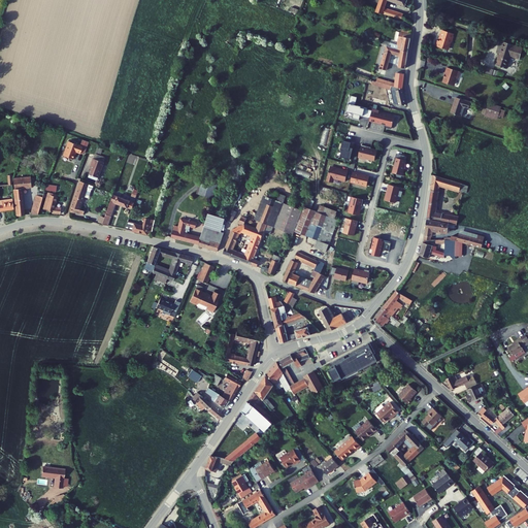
[(405,3),(396,0),(377,0),(375,13),(398,22),(400,15),(387,10),(389,3),(403,8),(405,3)]
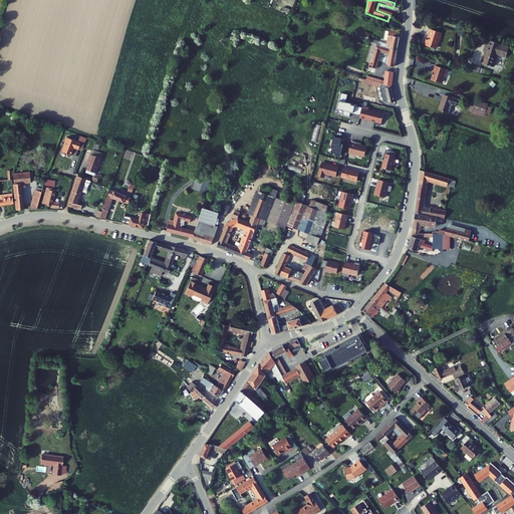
[(372,26),(368,24),(362,42),(366,43),(372,26)]
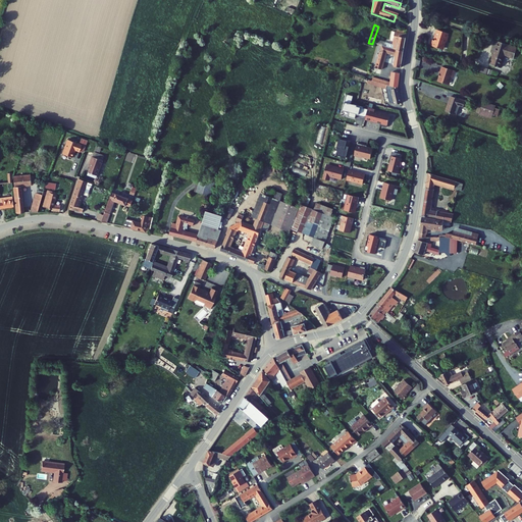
[(446,31),(436,28),(433,36),(434,36),(433,39),(432,39),(431,39),(431,40),(429,44),(440,47),(444,39),(446,38),(447,34),(445,33),(446,31)]
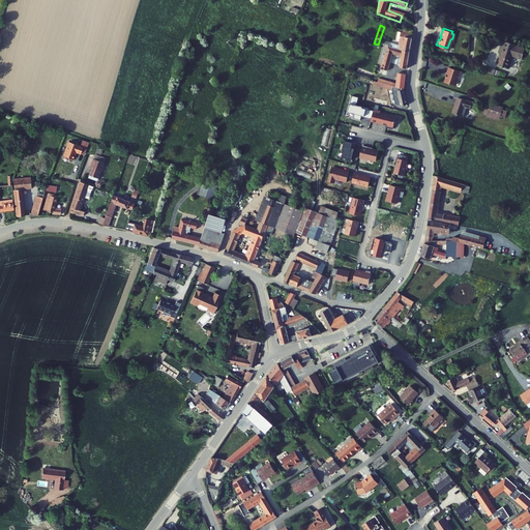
[(399,39),(396,39),(396,42),(403,43),(401,50),(382,42),(381,47),(386,49),(408,56),(411,38),(399,35),(399,39)]
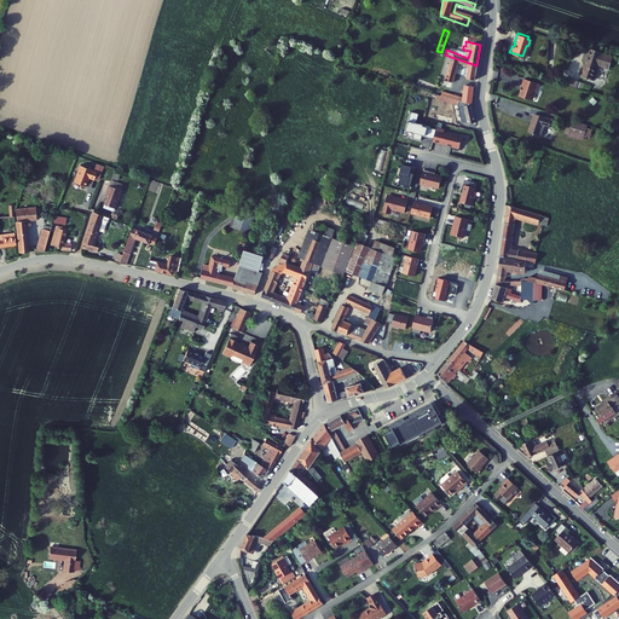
[(578,74),(590,77),(595,63),(606,67),(609,55),(591,48),(586,46),(583,46),(580,55),(583,56),(582,59),(578,74)]
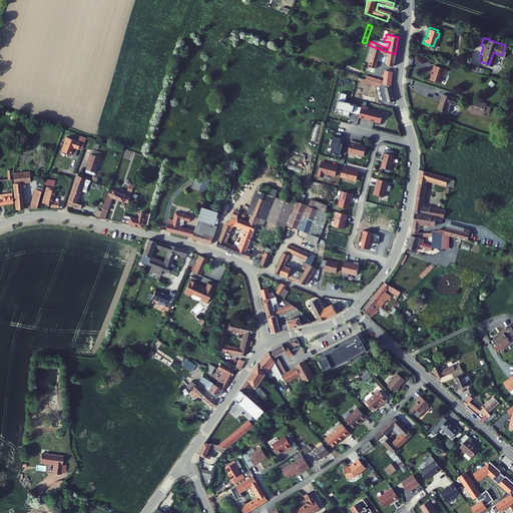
[(391,71),(395,54),(374,47),(369,68),(375,69),(378,55),(386,58),(384,69),(391,71)]
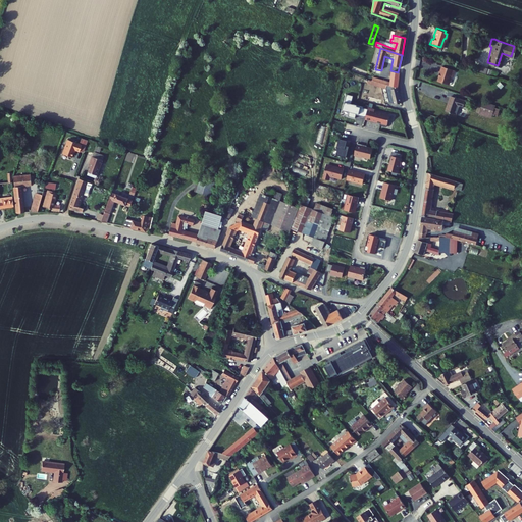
[(454,68),(440,64),(438,71),(438,72),(439,74),(437,75),(436,79),(446,82),(448,81),(450,75),(452,74),(454,68)]
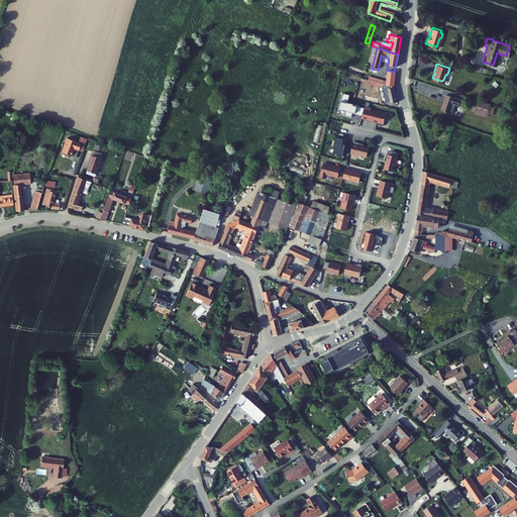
[(486,75),(488,70),(477,67),(476,72),(486,75)]
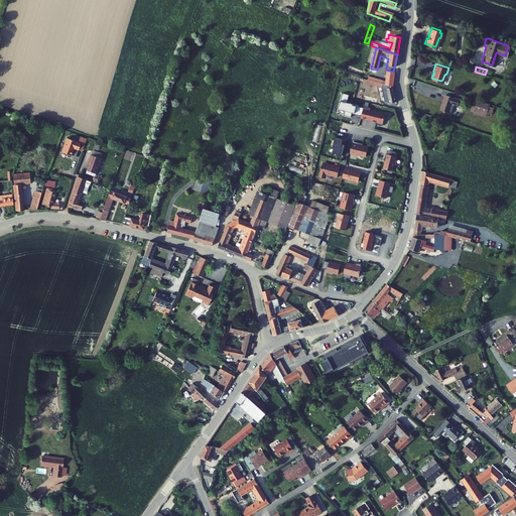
[(394,76),(385,75),(386,84),(379,81),(377,84),(386,87),(393,90),(394,76)]
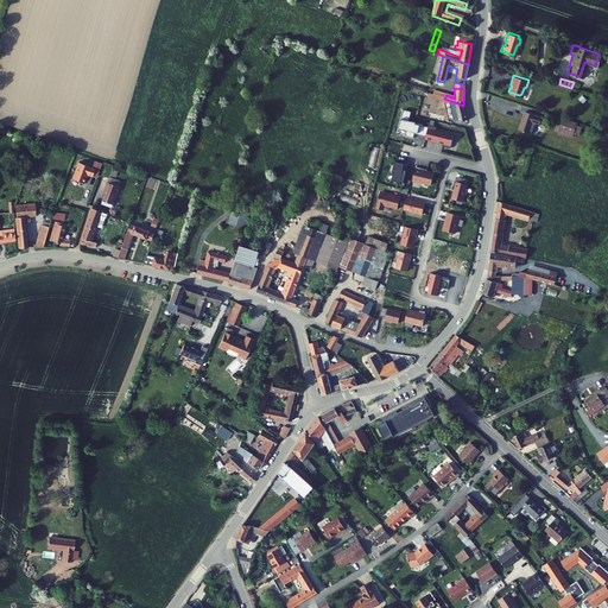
[(463,106),(455,102),(460,125),(468,122),(463,106)]
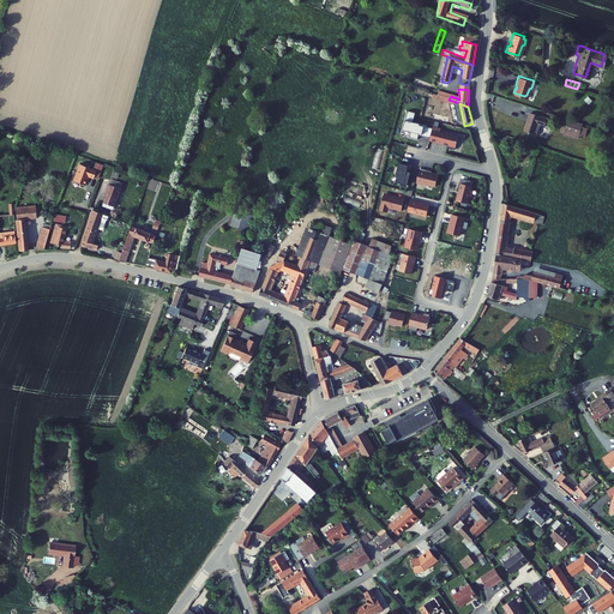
[(416,113),(409,110),(403,130),(411,132),(410,137),(419,140),(421,134),(422,134),(422,137),(431,139),(434,130),(420,126),(421,124),(414,122),(416,113)]
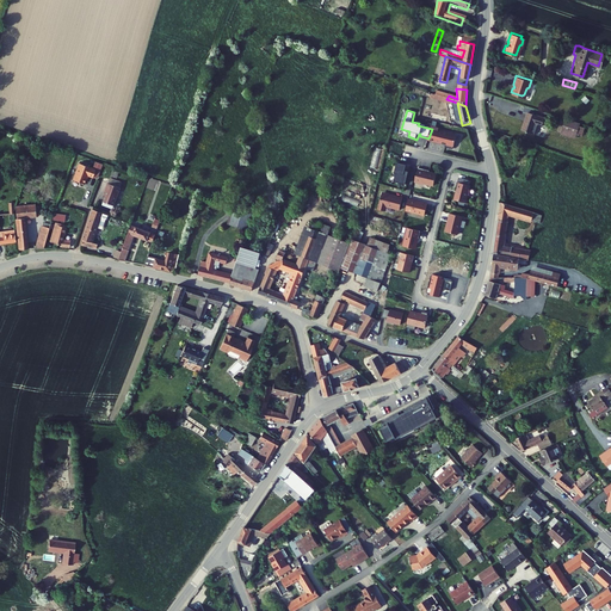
[(522,129),(532,133),(536,123),(543,124),(545,117),(528,111),(522,129)]
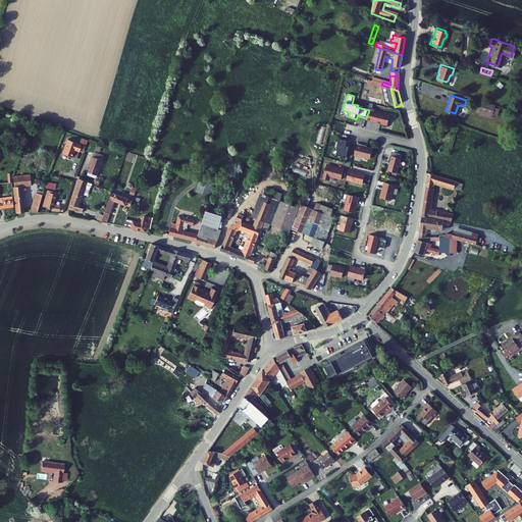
[(480,111),(492,115),(497,104),(483,100),(480,111)]
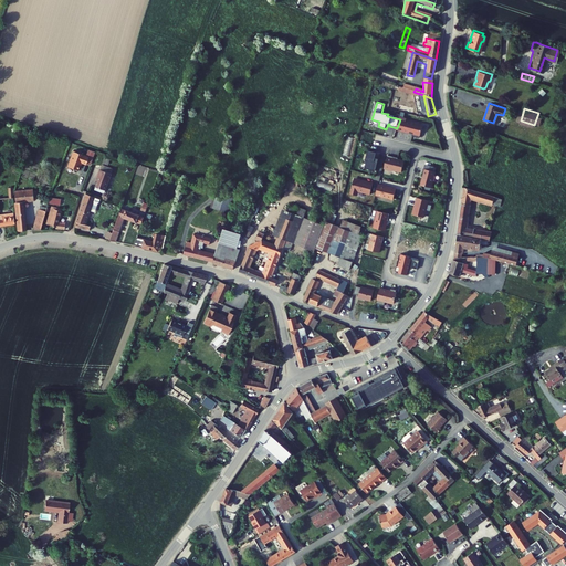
[(407,119),(400,117),(400,119),(397,128),(397,129),(413,135),(412,137),(420,139),(423,126),(407,122),(407,119)]
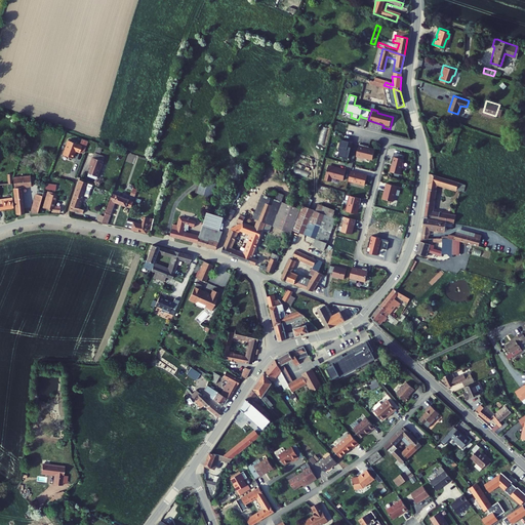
[(73,133),(68,148),(78,151),(80,144),(85,145),(85,144),(87,138),(73,133)]
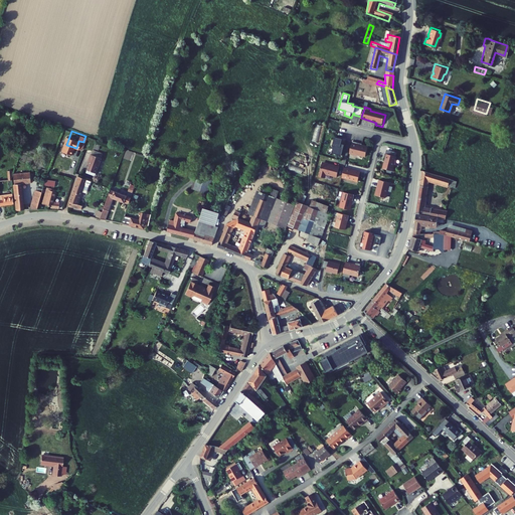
[(342,139),(335,137),(332,145),(334,145),(332,153),(341,156),(345,145),(341,144),(342,139)]
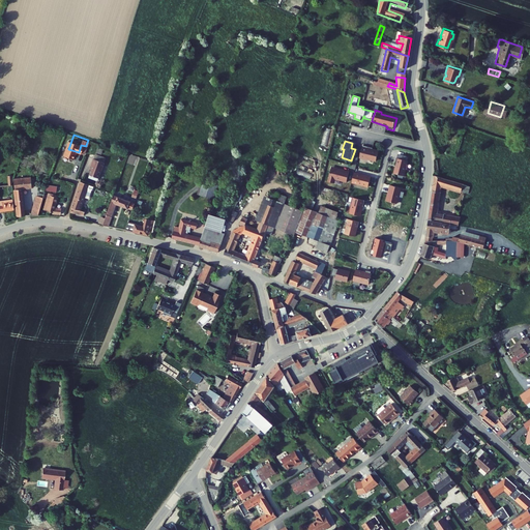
[(379,151),(363,146),(359,158),(365,160),(366,159),(376,162),(379,151)]
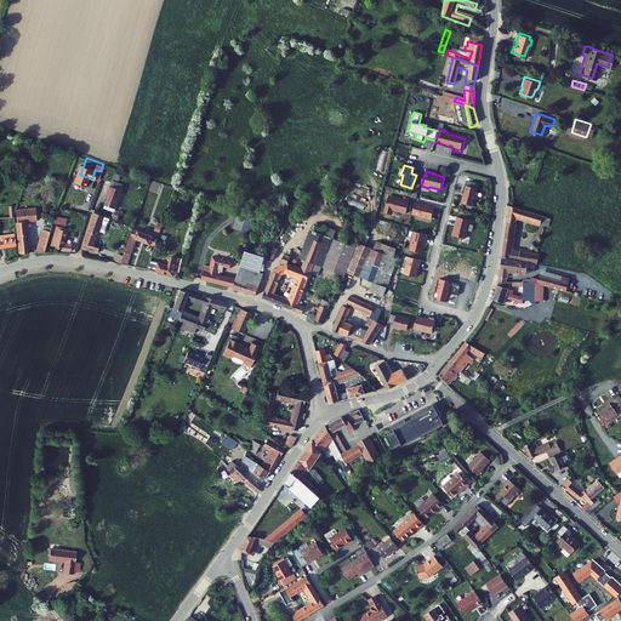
[(127,186),(114,181),(112,186),(114,187),(112,192),(108,199),(119,204),(127,186)]
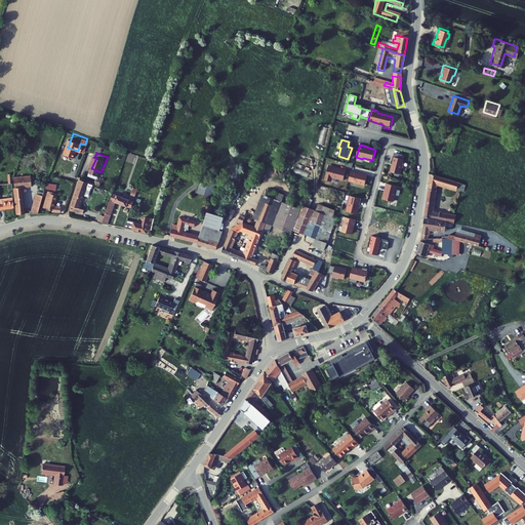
[(405,157),(394,154),(391,165),(392,165),(390,173),(399,176),(401,170),(402,171),(404,165),(403,165),(405,157)]
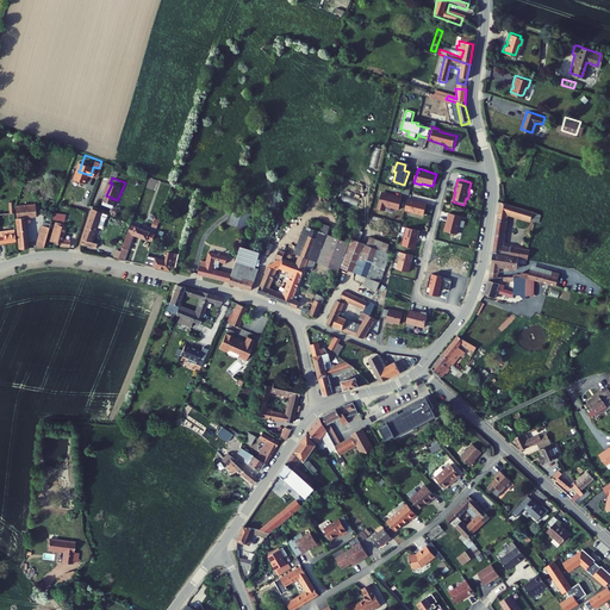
[(394,198),(380,194),(377,209),(384,211),(384,206),(398,210),(402,198),(396,195),(394,198)]
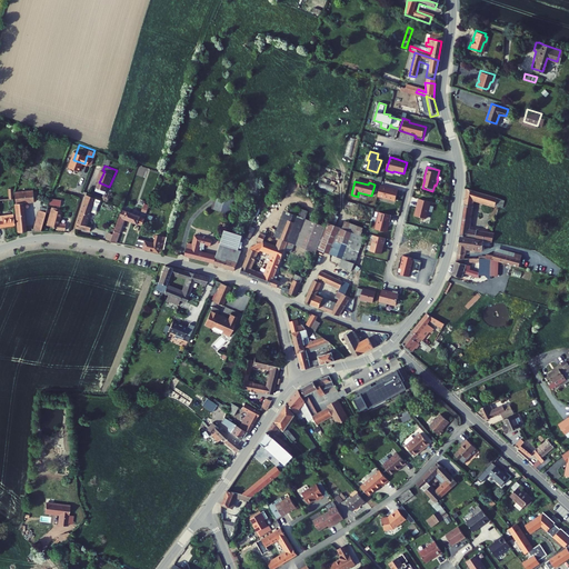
[(215,205),(231,210),(238,187),(221,182),(215,205)]
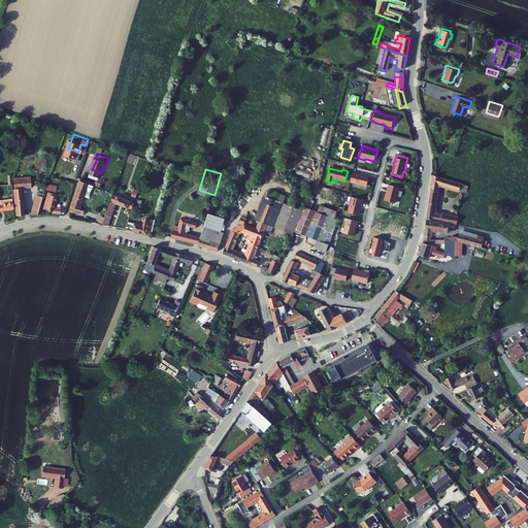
[(296,169),(295,174),(309,177),(310,172),(296,169)]
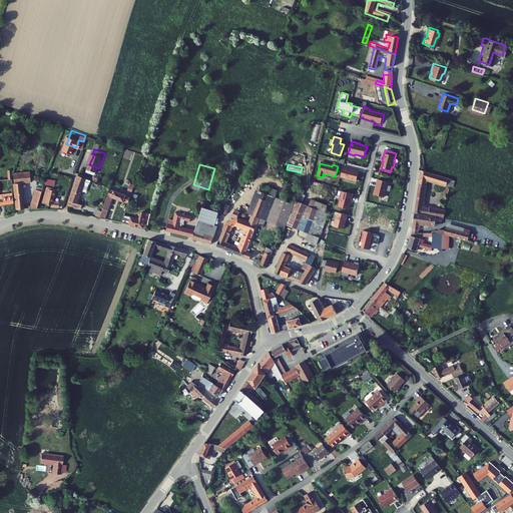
[(452,173),(424,165),(415,206),(438,211),(445,212),(448,204),(424,199),(430,175),(450,180),(452,173)]
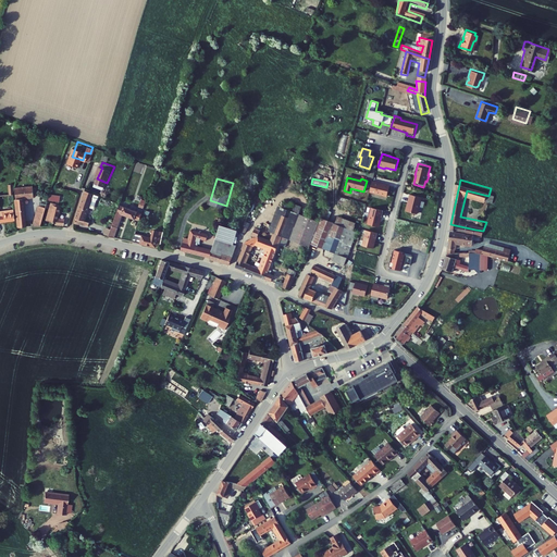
[(35,182),(16,183),(19,222),(27,222),(25,195),(36,194),(38,194),(37,190),(36,190),(35,182)]
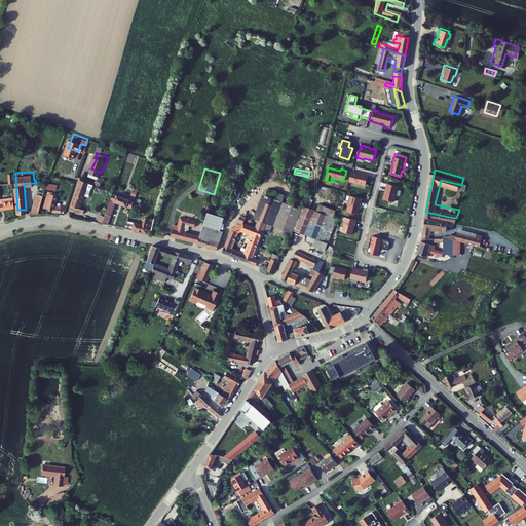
[(367,177),(351,172),(348,182),(365,186),(367,177)]
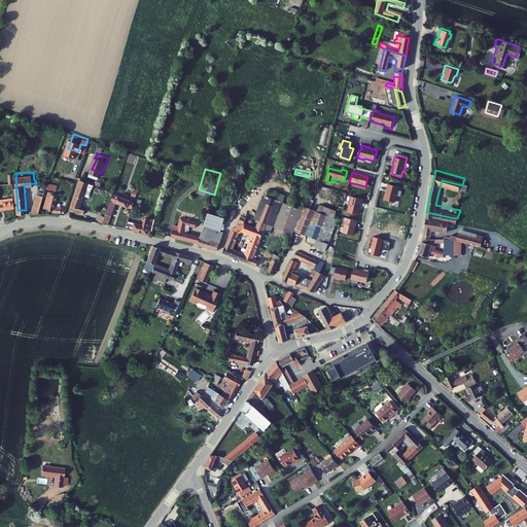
[(92,179),(83,176),(73,207),(86,211),(88,207),(82,206),(85,197),(92,179)]
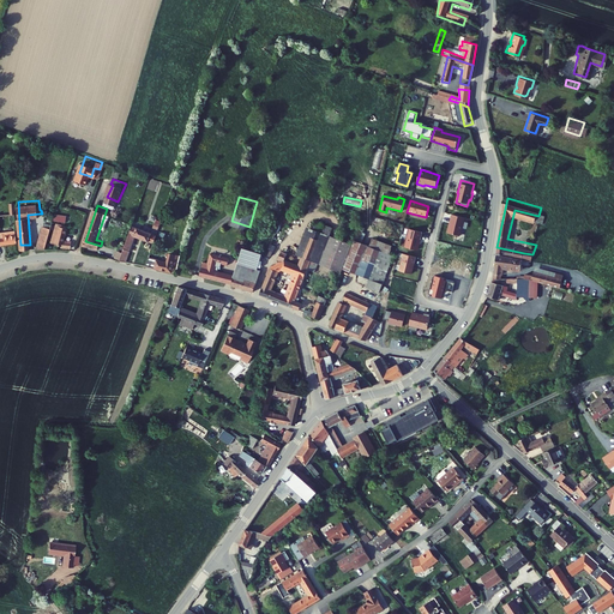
[(107,209),(100,229),(103,232),(107,222),(109,221),(113,210),(107,209)]
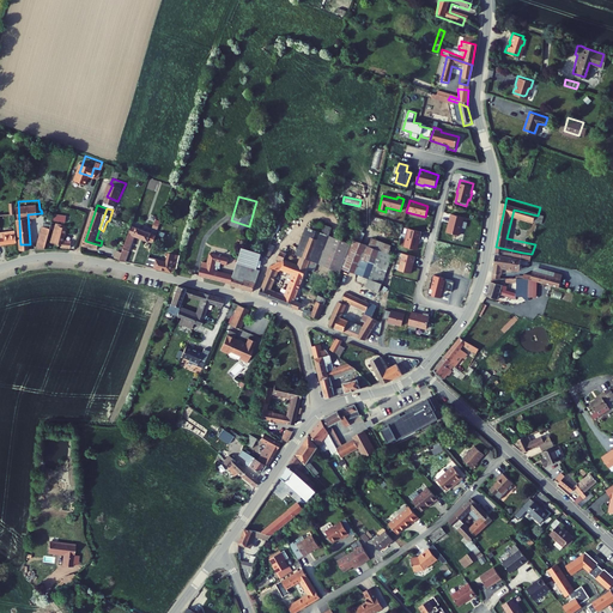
[(59,212),(52,210),(41,242),(49,242),(59,212)]
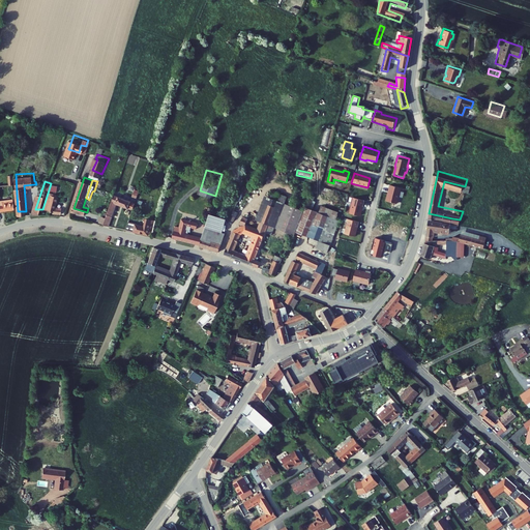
[(0,184),(0,207),(16,206),(15,196),(0,197),(0,184)]
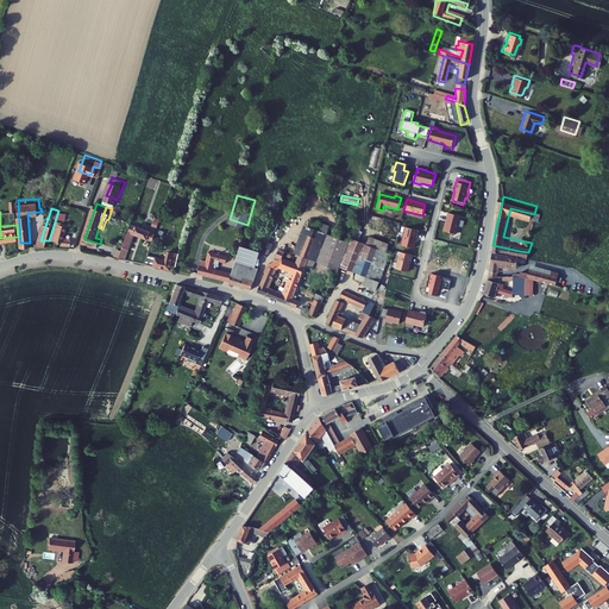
[(69,220),(60,217),(52,238),(63,240),(62,243),(71,244),(74,236),(73,236),(71,237),(64,234),(69,220)]
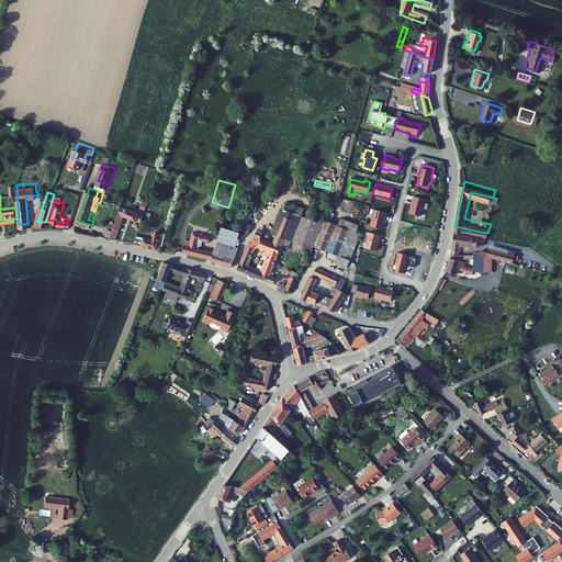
[(300,204),(289,200),(287,208),(281,205),(271,231),(277,233),(285,237),(300,204)]
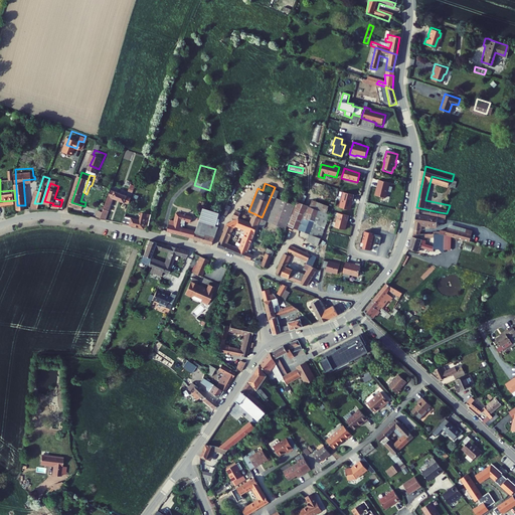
[(388,186),(377,183),(376,188),(377,189),(374,198),(384,201),(388,186)]
